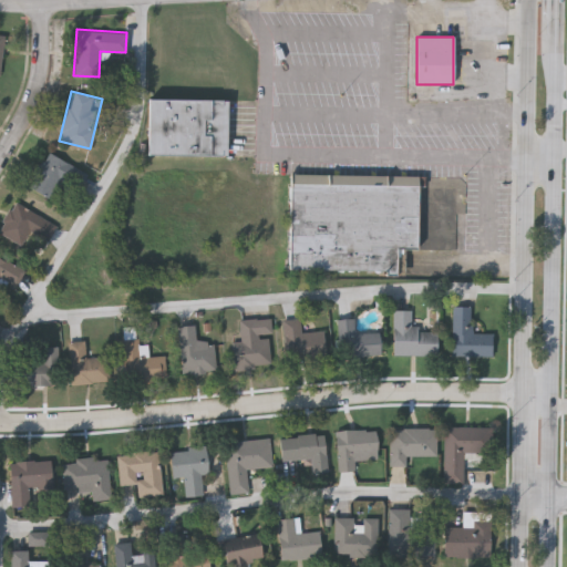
[(146,155),(146,99),(227,99),(227,155),(146,155)]
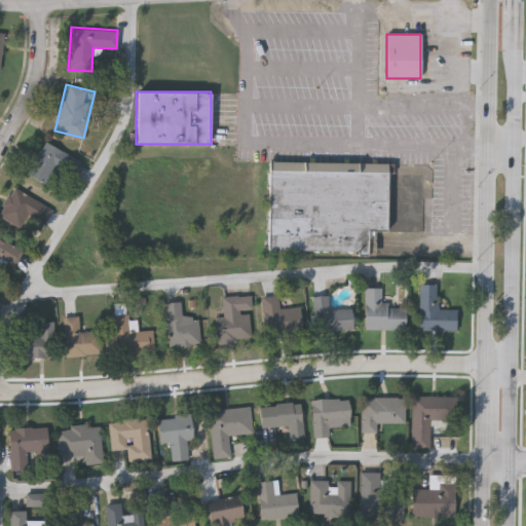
[(27,174),(43,141),(80,159),(70,178),(53,168),(46,184),(27,174)]
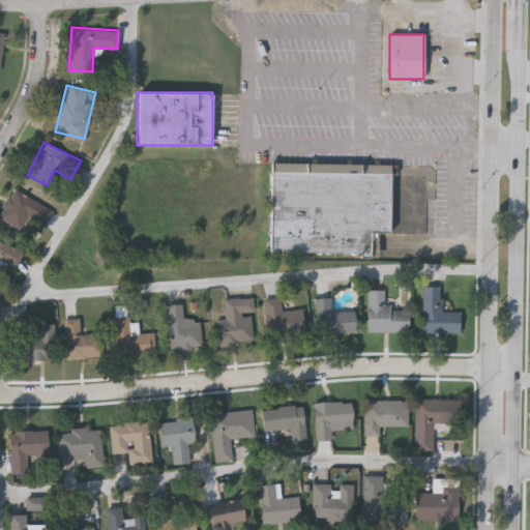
[(270,164),(391,165),(390,233),(371,233),(371,254),(269,252),(270,164)]
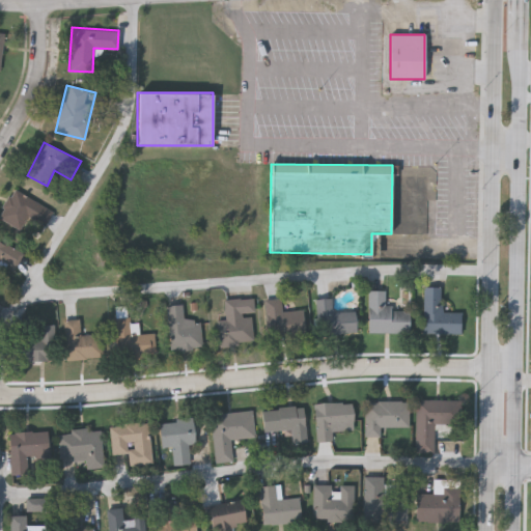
[(35,238),(0,216),(0,211),(15,187),(52,211),(35,238)]
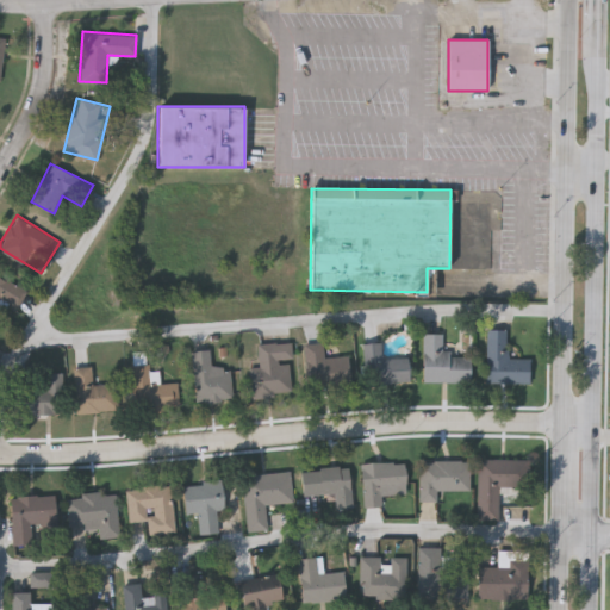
[(0,275),(27,288),(17,312),(0,304),(0,275)]
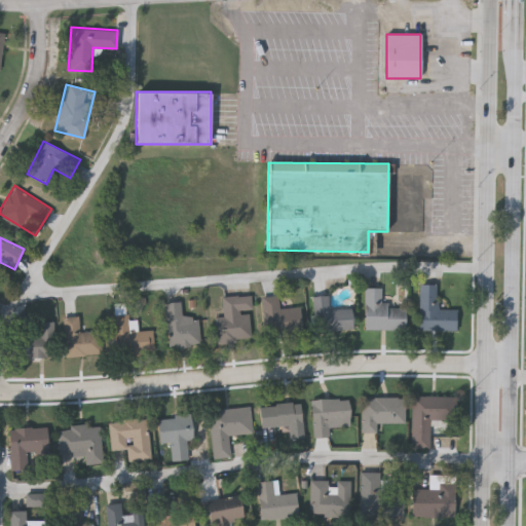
[(419,329),(419,283),(437,283),(437,308),(456,308),(456,329),(419,329)]
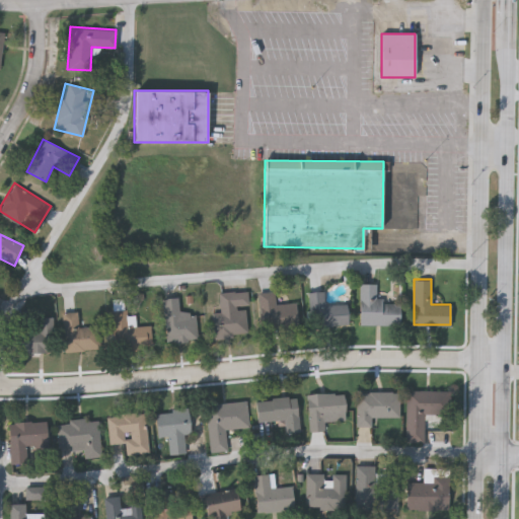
[(399,324),(360,324),(360,283),(376,283),(376,300),(399,300),(399,324)]
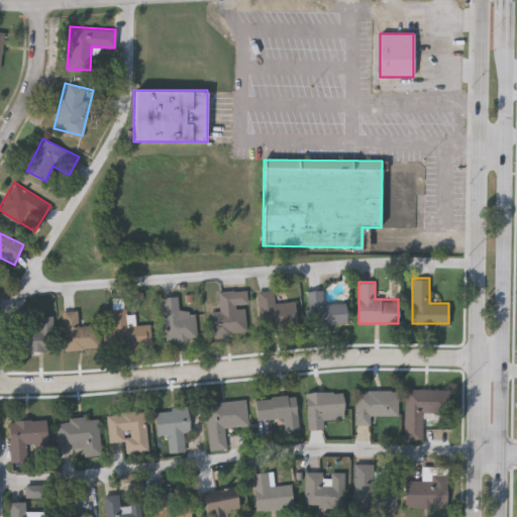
[(211,311),(218,310),(217,290),(245,289),(247,332),(212,333),(211,311)]
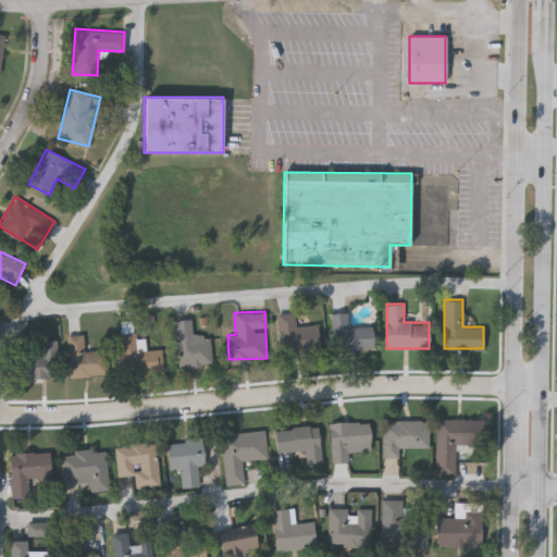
[(373,348),(333,350),(331,312),(348,311),(348,326),(372,325),(373,348)]
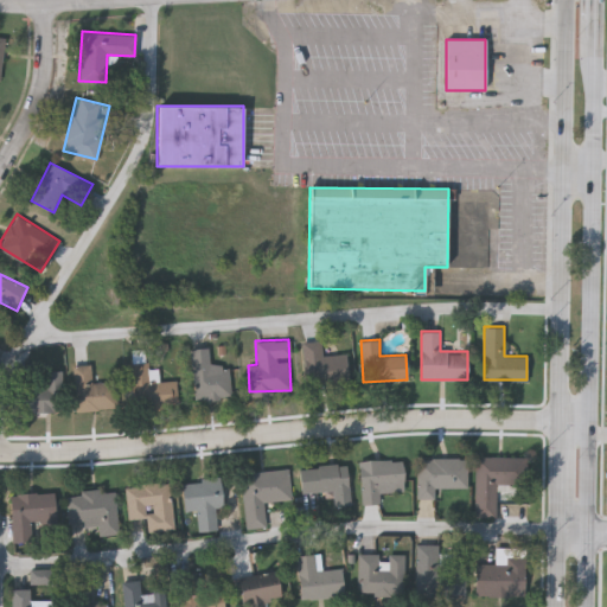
[(346,352),(349,384),(305,387),(302,340),(321,340),(321,353),(346,352)]
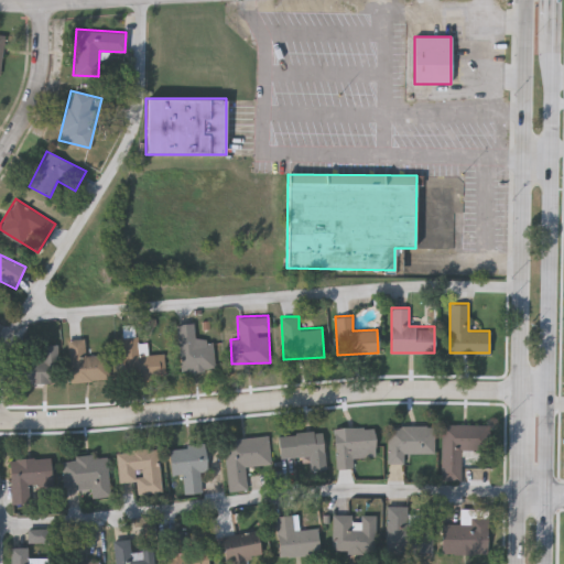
[(177,323),(193,323),(193,338),(213,338),(213,369),(179,369),(177,323)]
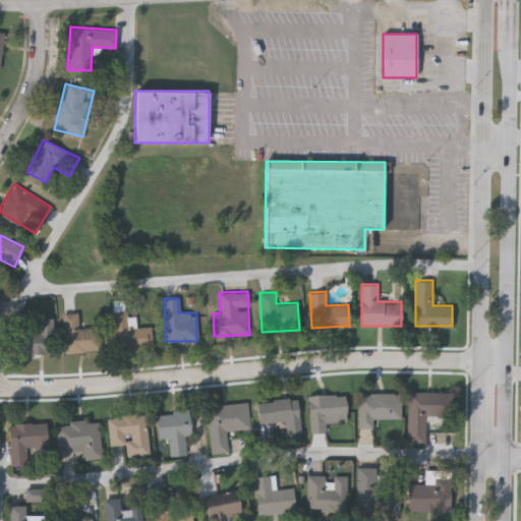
[(152,347),(115,350),(112,310),(130,309),(131,326),(150,325),(152,347)]
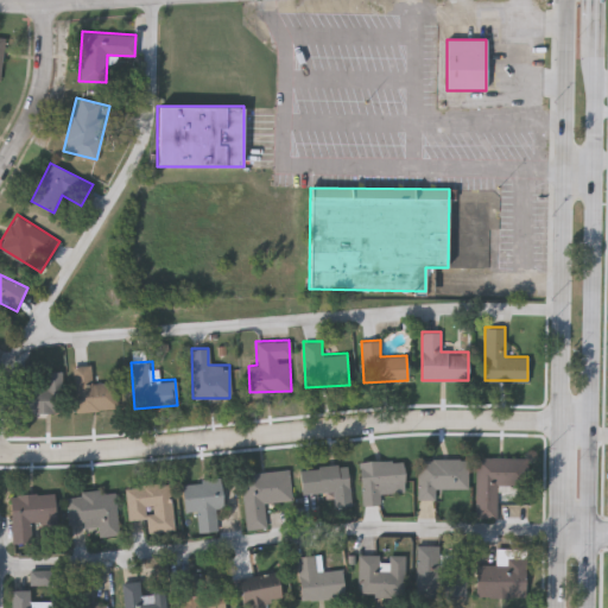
[(73,365),(90,363),(90,381),(115,381),(116,409),(74,410),(73,365)]
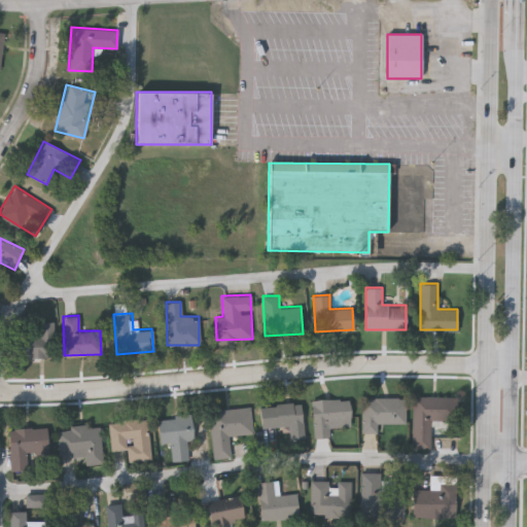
[(53,321),(53,357),(19,357),(19,334),(36,334),(36,321),(53,321)]
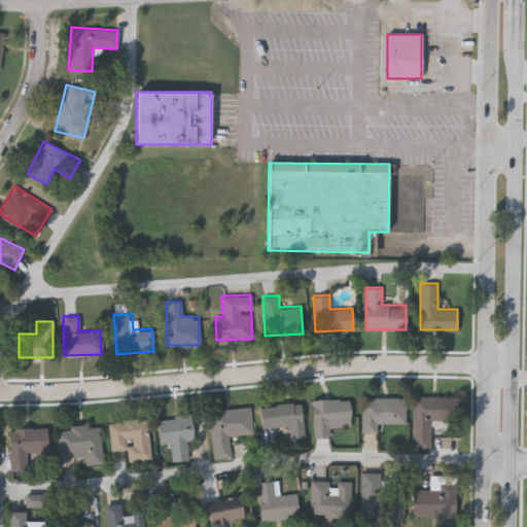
[(456,420),(430,420),(430,449),(412,449),(412,395),(456,395),(456,420)]
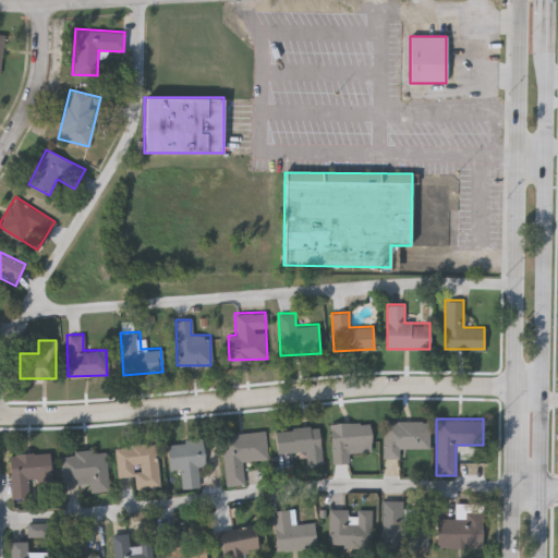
[(399,457),(383,458),(383,421),(428,421),(429,447),(399,447),(399,457)]
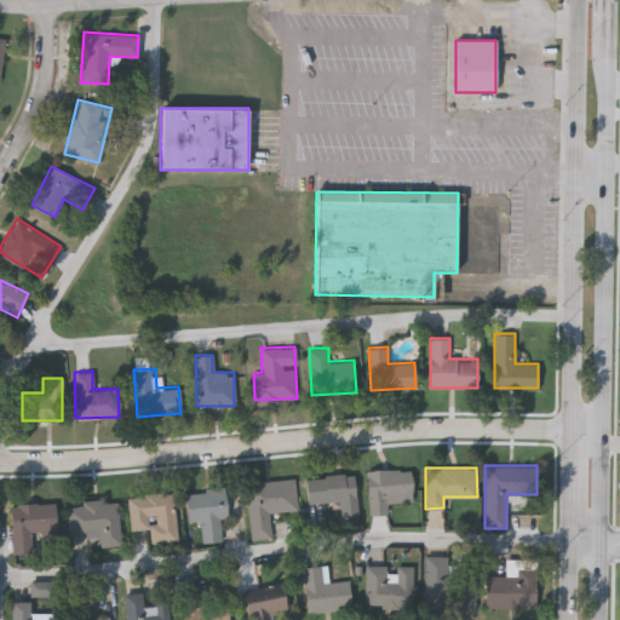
[(367,469),(411,469),(411,501),(388,501),(388,515),(367,515),(367,469)]
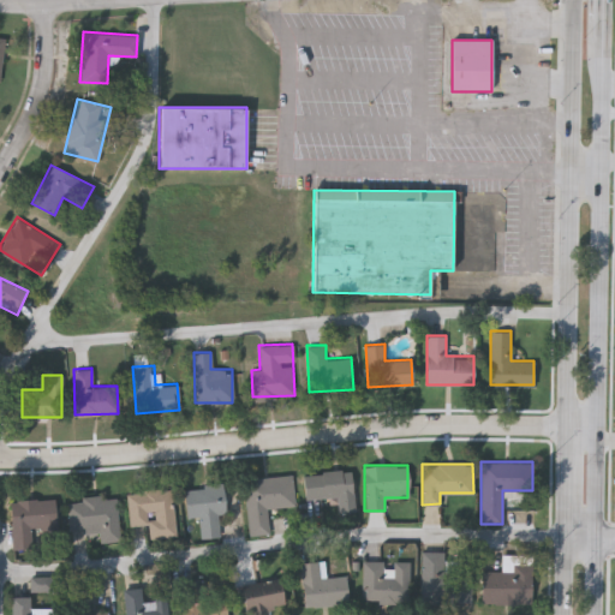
[(303,473),(351,470),(353,509),(321,513),(321,525),(306,526),(303,473)]
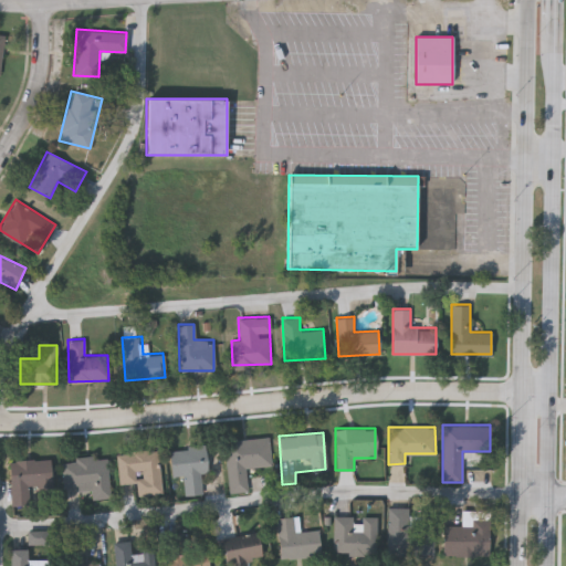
[(224,440),(269,438),(271,473),(245,475),(247,490),(228,491),(224,440)]
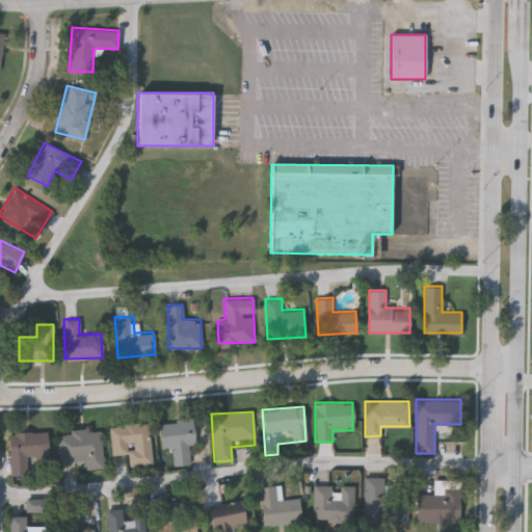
[(194,444),(188,445),(190,463),(174,466),(171,446),(160,447),(158,422),(192,419),(194,444)]
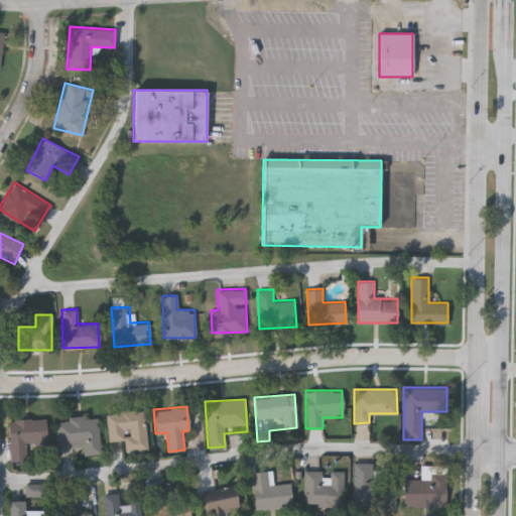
[(144,409),(147,449),(125,452),(124,440),(108,441),(106,412),(144,409)]
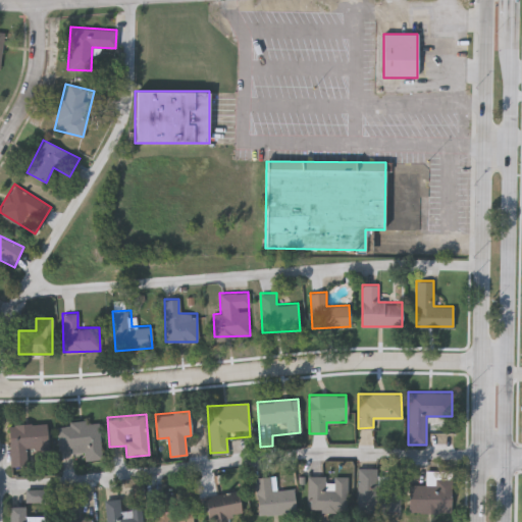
[(56,423),(99,421),(101,459),(79,460),(77,449),(58,450),(56,423)]
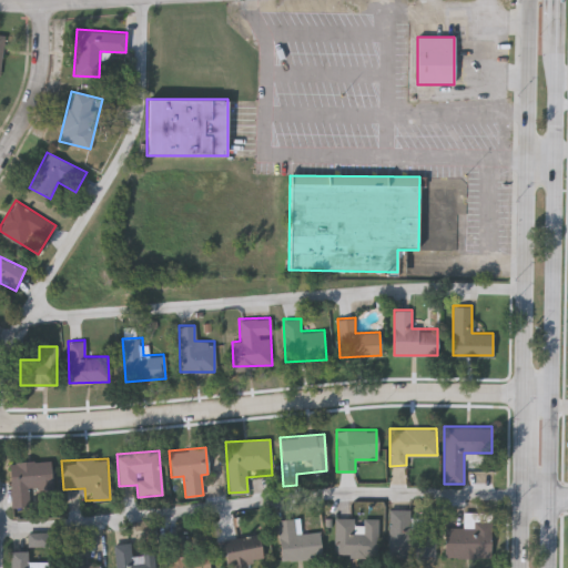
[(50,460),(51,490),(29,490),(29,506),(10,506),(10,460),(50,460)]
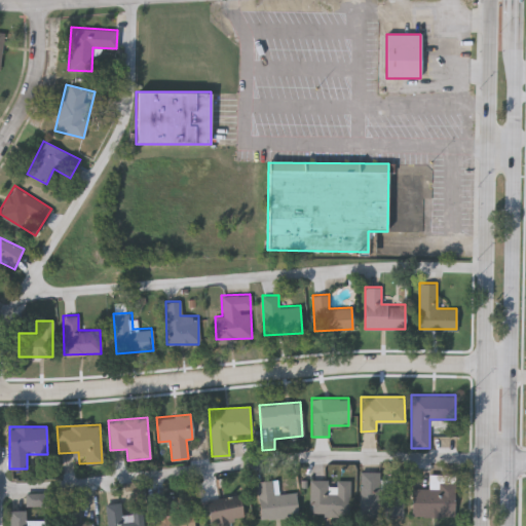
[(404,472),(404,515),(360,514),(360,472),(404,472)]
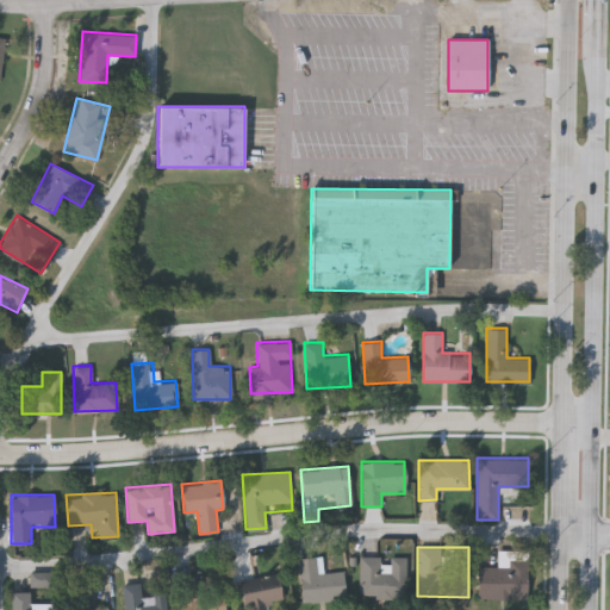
[(527,598),(478,597),(478,565),(497,565),(497,548),(527,549),(527,598)]
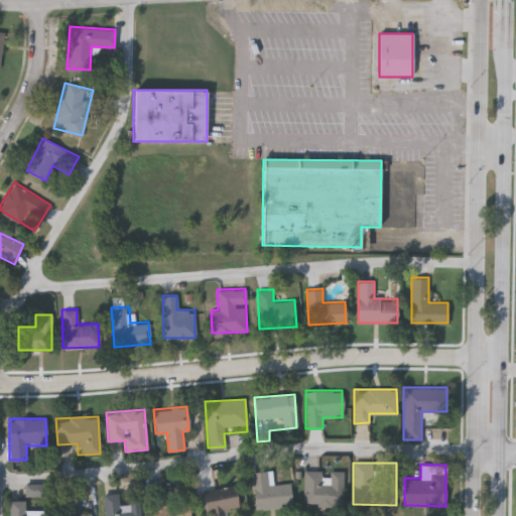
[(291,506),(254,508),(252,471),(272,470),(273,480),(290,479),(291,506)]
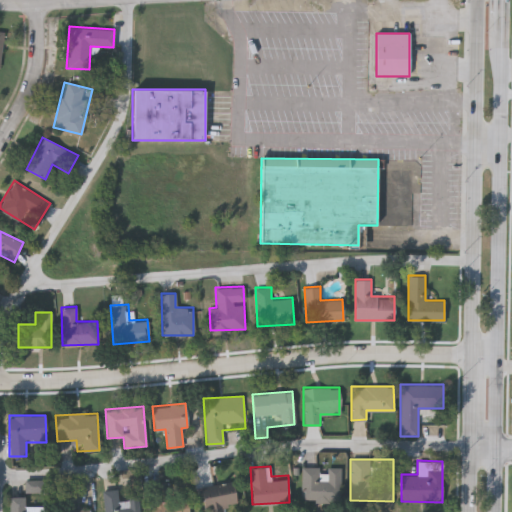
[(340,466),(340,499),(301,499),(301,466),(340,466)]
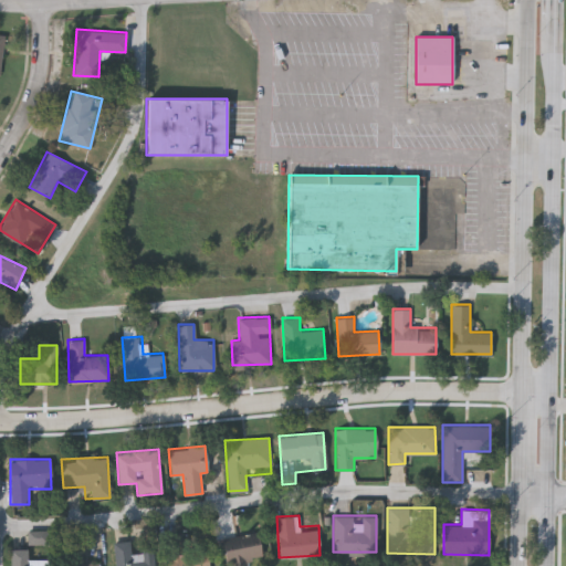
[(28,531),(48,531),(48,543),(27,542),(28,531)]
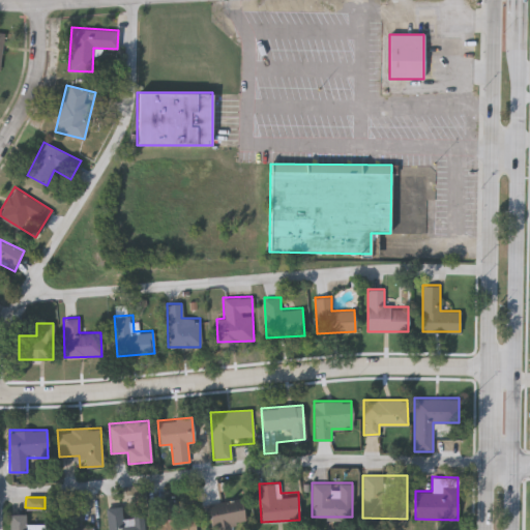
[(212,529),(208,504),(240,499),(243,524),(212,529)]
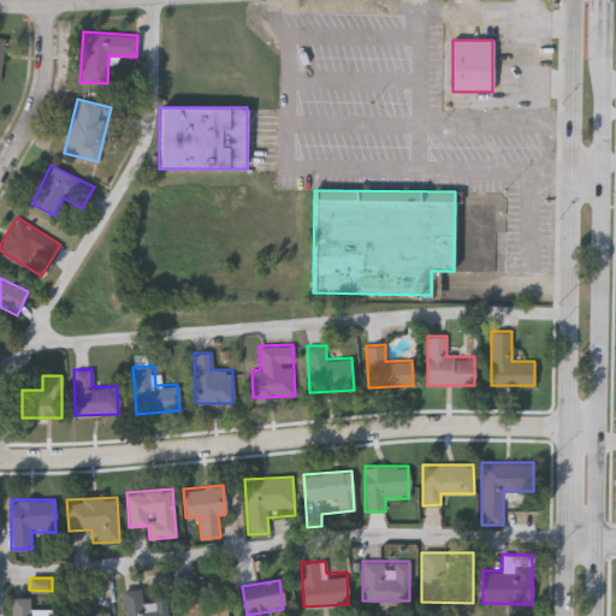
[(226,615),(183,615),(179,585),(196,582),(197,599),(224,596),(226,615)]
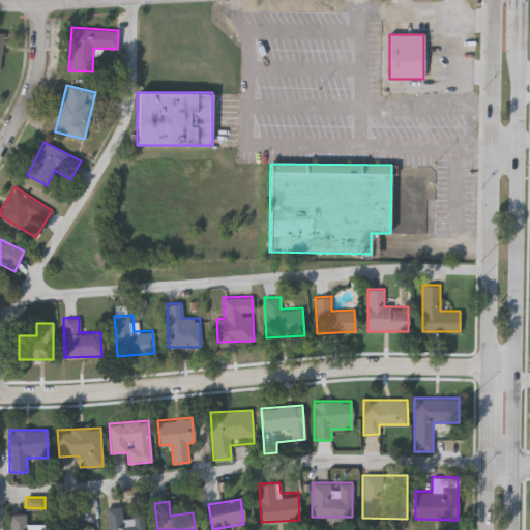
[(107,529),(106,506),(121,505),(122,514),(143,512),(144,529),(107,529)]
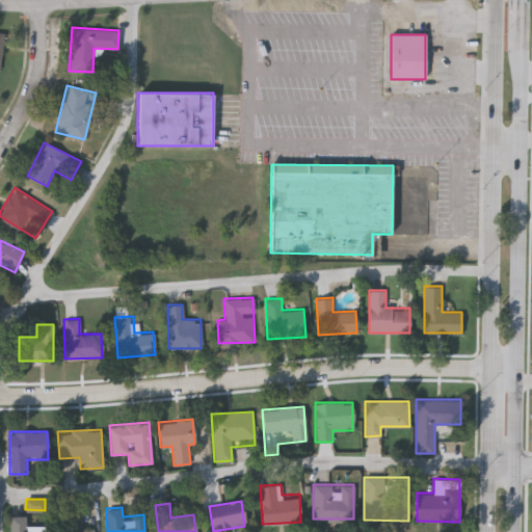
[(59,531),(59,508),(76,508),(76,527),(92,527),(92,531),(59,531)]
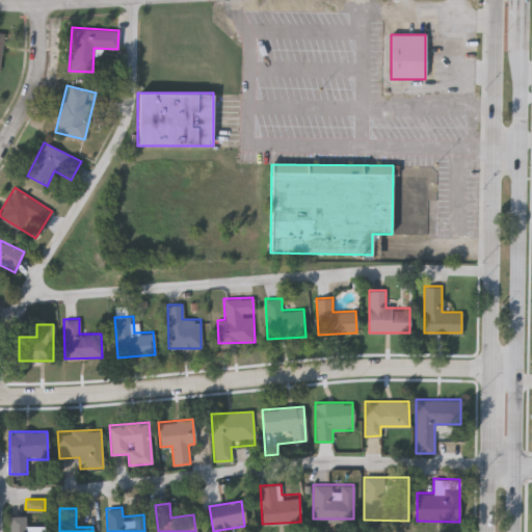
[(25,514),(25,526),(49,526),(49,531),(8,531),(8,514),(25,514)]
